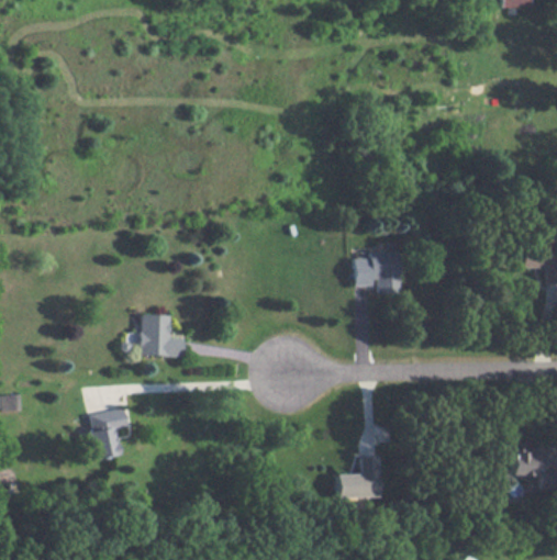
[(499,0),(500,9),(531,8),(530,0),(499,0)]
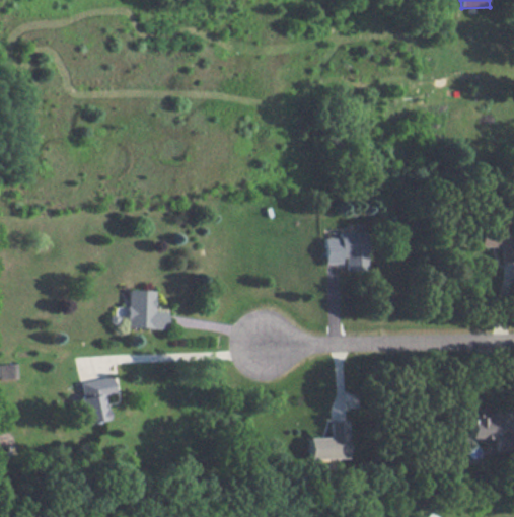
[(513,226),(483,227),(483,247),(504,247),(504,263),(513,263),(513,226)]
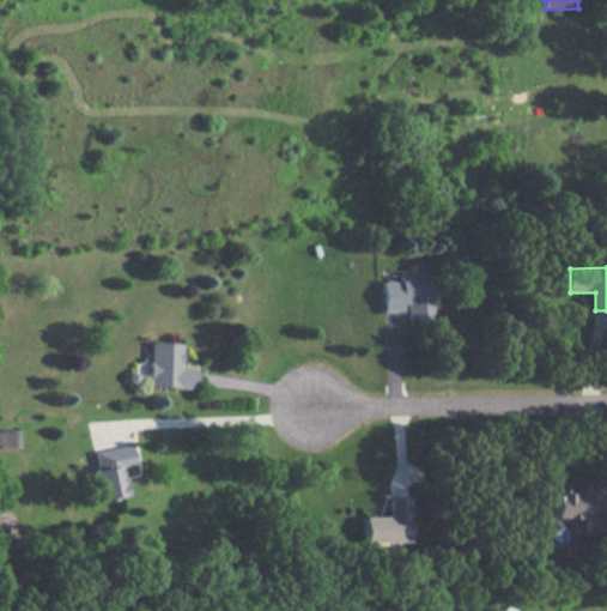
[(386,313),(410,312),(411,319),(438,319),(437,274),(402,276),(404,282),(386,283),(386,313)]
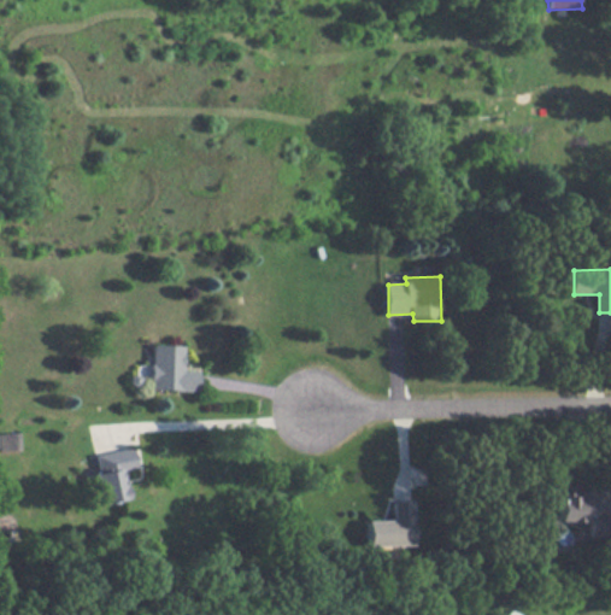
[(188,346),(156,346),(154,391),(201,392),(203,373),(187,373),(188,346)]
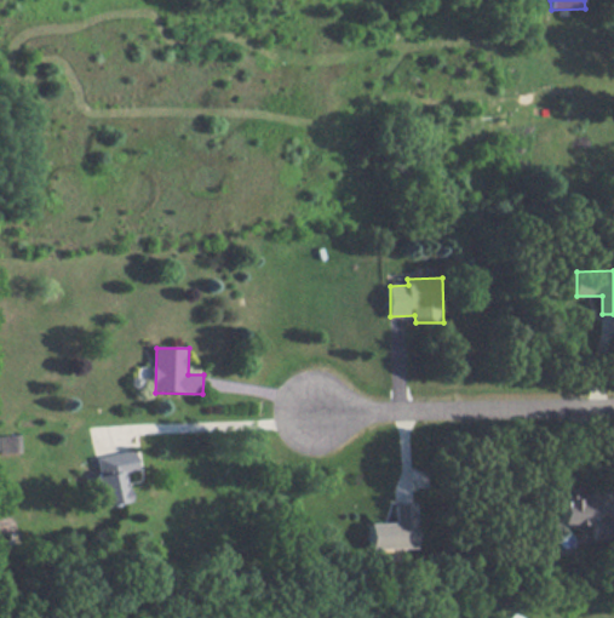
[(23,436),(1,436),(3,455),(24,453),(23,436)]
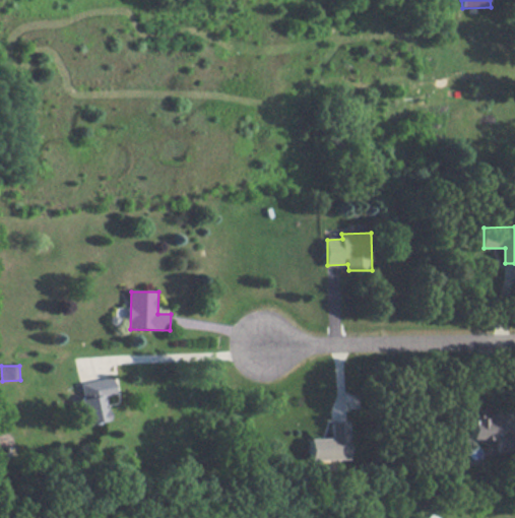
[(81,384),(87,424),(111,421),(107,397),(118,395),(115,379),(81,384)]
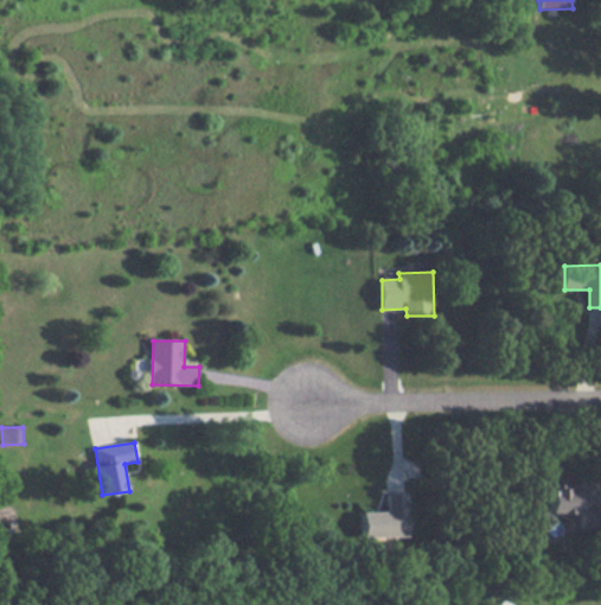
[(551,514),(589,515),(590,504),(586,504),(586,486),(552,485),(551,514)]
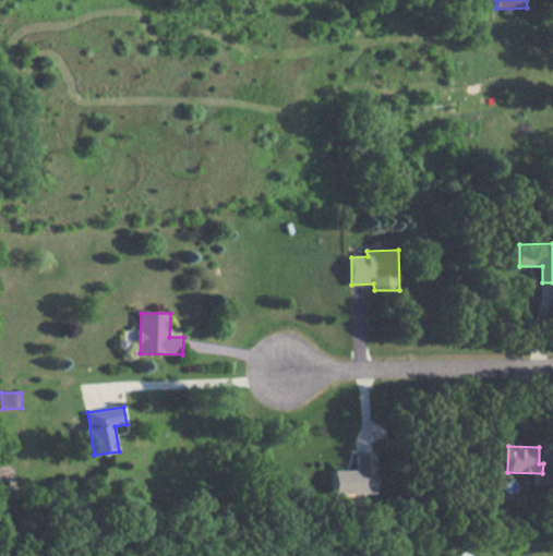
[(336,495),(379,494),(377,452),(358,454),(358,471),(335,472),(336,495)]
